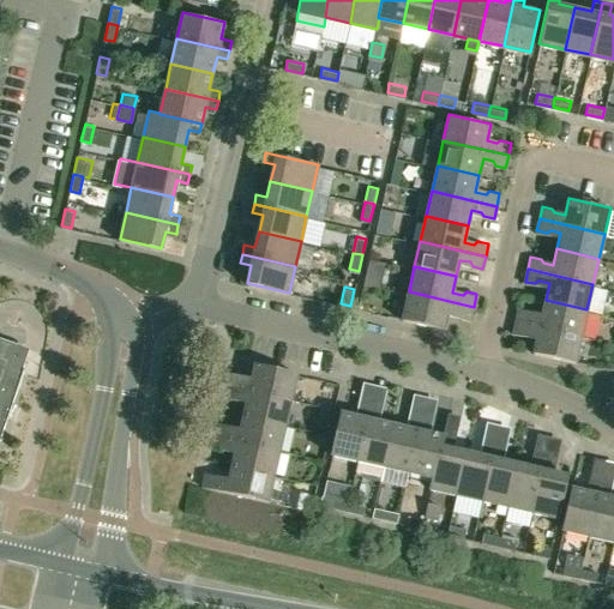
[(471,319),(474,307),(409,291),(403,318),(445,327),(449,311),(458,312),(461,317),(471,319)]
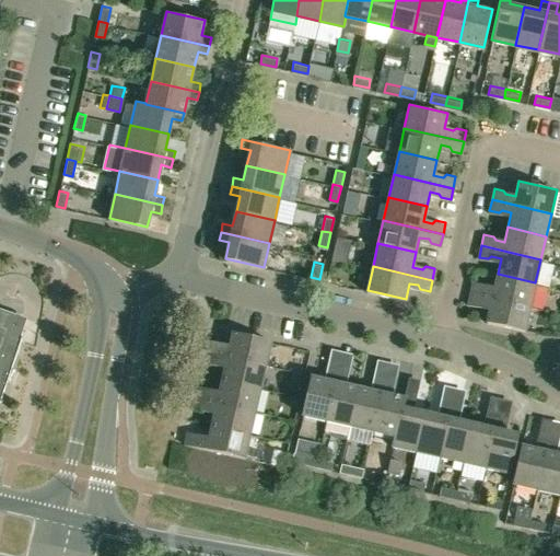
[(531,305),(535,282),(498,274),(494,288),(485,286),(482,282),(474,280),(470,291),(531,305)]
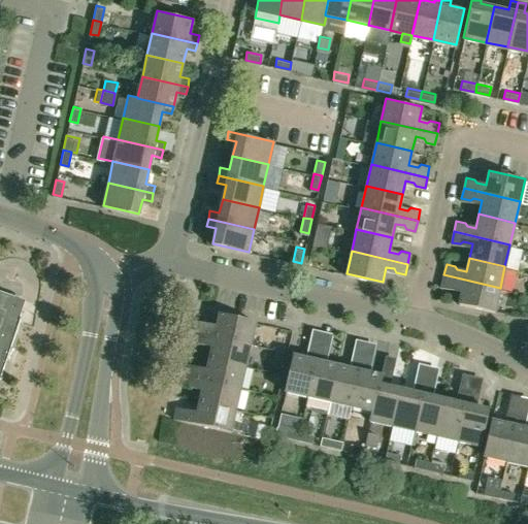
[(495,310),(500,288),(443,274),(441,286),(451,288),(454,285),(462,287),(459,302),(495,310)]
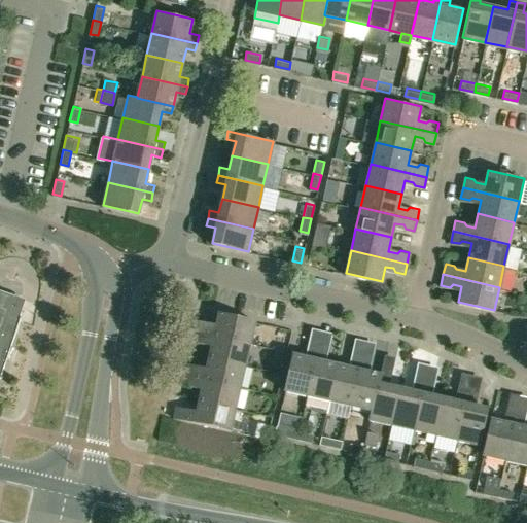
[(0,375),(20,318),(5,313),(9,302),(12,292),(0,288),(0,375)]
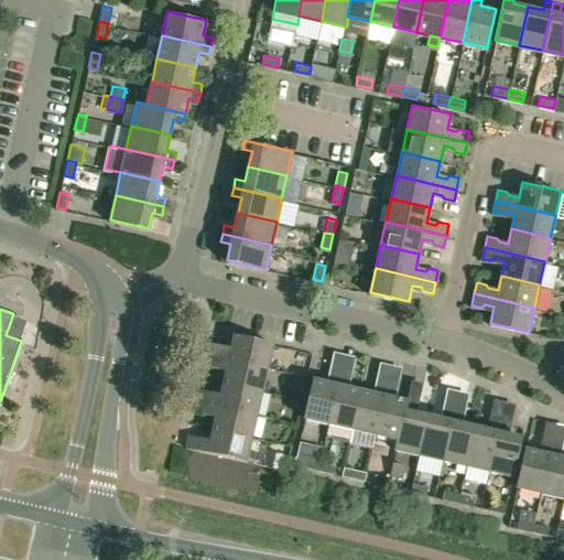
[(207,352),(268,366),(273,342),(235,333),(231,348),(221,346),(219,343),(210,341),(207,352)]
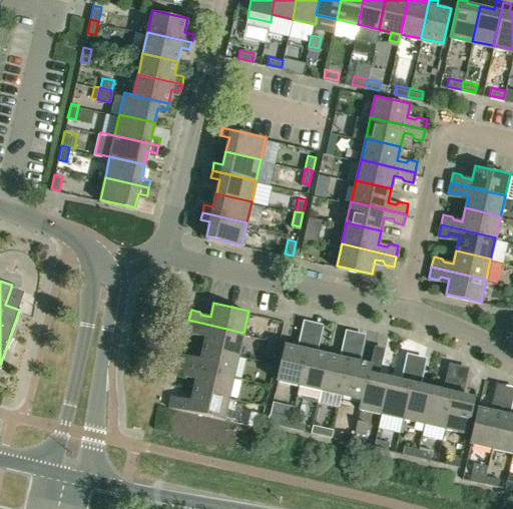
[(243,333),(188,320),(186,331),(195,333),(198,330),(206,332),(203,346),(238,354),(243,333)]
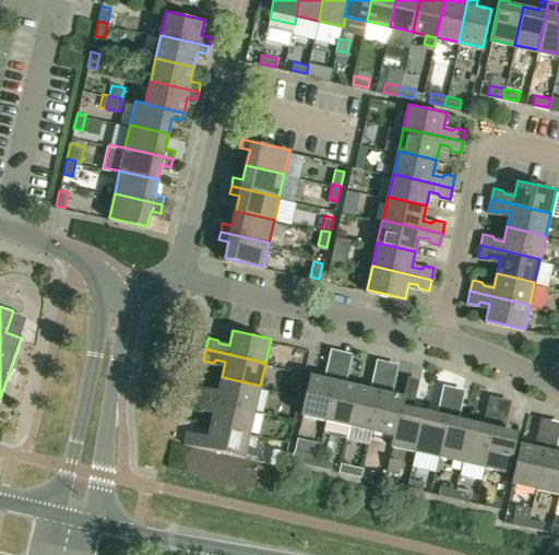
[(325,418),(336,370),(329,368),(326,378),(310,375),(302,413),(325,418)]
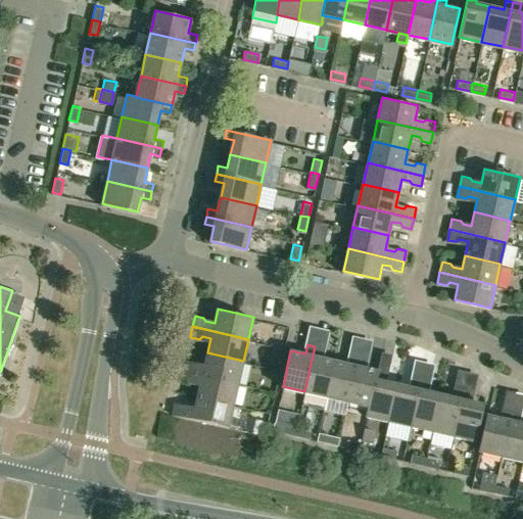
[(323,347),(315,346),(304,391),(301,405),(323,410),(326,396),(334,361),(321,357),(323,347)]
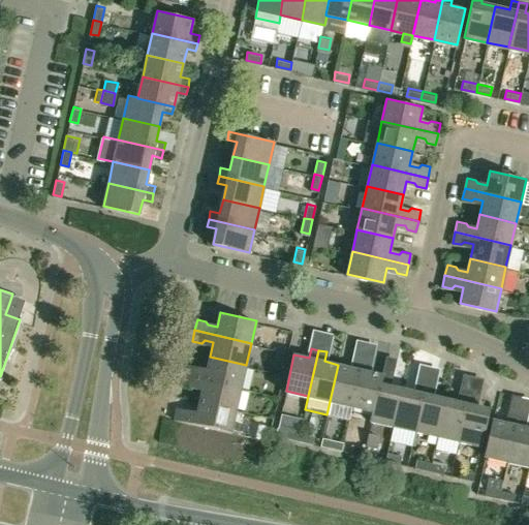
[(241,387),(246,365),(210,357),(207,370),(198,369),(196,365),(187,363),(185,373),(241,387)]
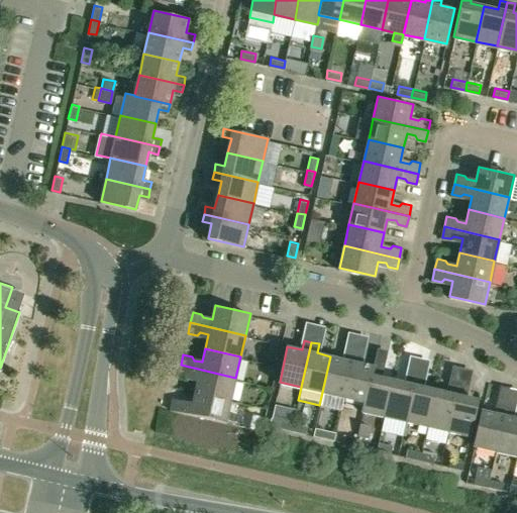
[(344,396),(353,351),(346,350),(344,360),(330,356),(322,392),(344,396)]
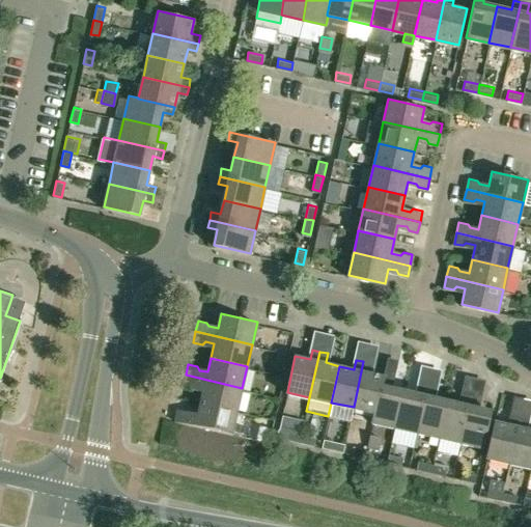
[(374,412),(383,376),(369,372),(371,363),(363,361),(354,407),(374,412)]
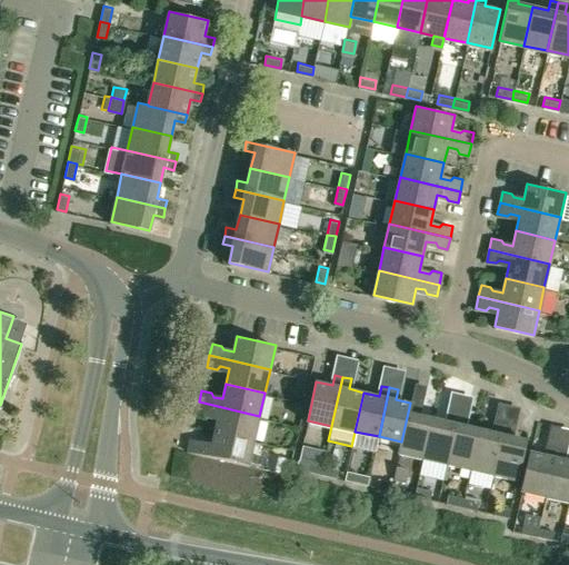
[(301,410),(303,402),(296,399),(293,408),(301,410)]
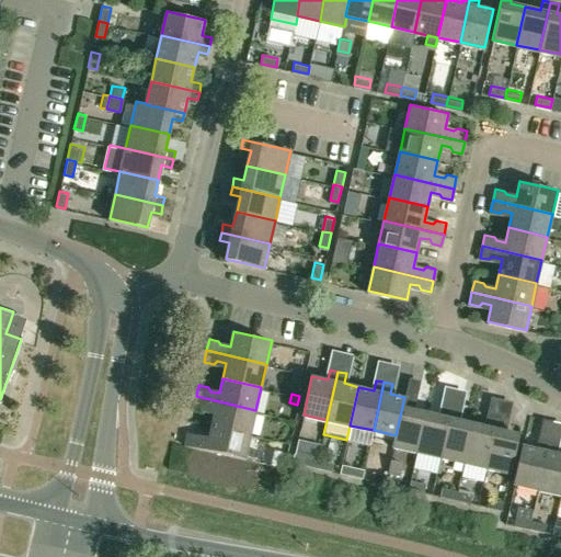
[(250,433),(255,410),(196,396),(194,408),(203,410),(206,407),(216,409),(213,424),(250,433)]
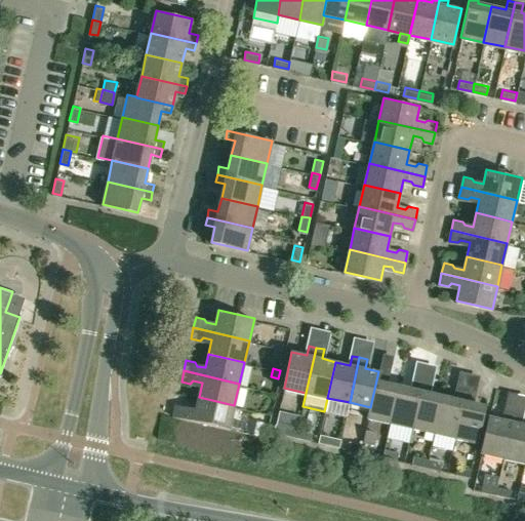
[(390,422),(398,386),(385,383),(387,373),(378,371),(370,407),(368,416),(390,422)]
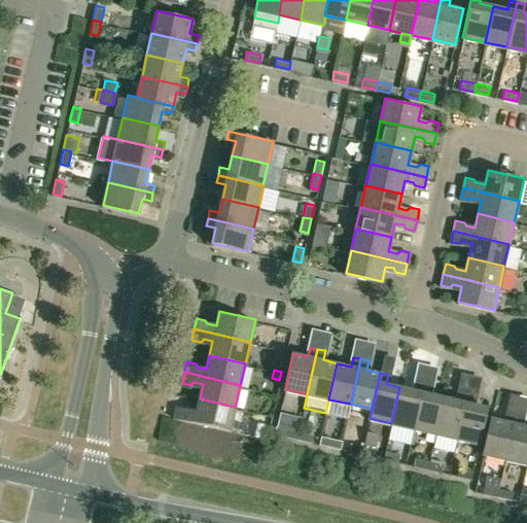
[(414,428),(424,383),(416,381),(414,390),(399,387),(391,423),(414,428)]
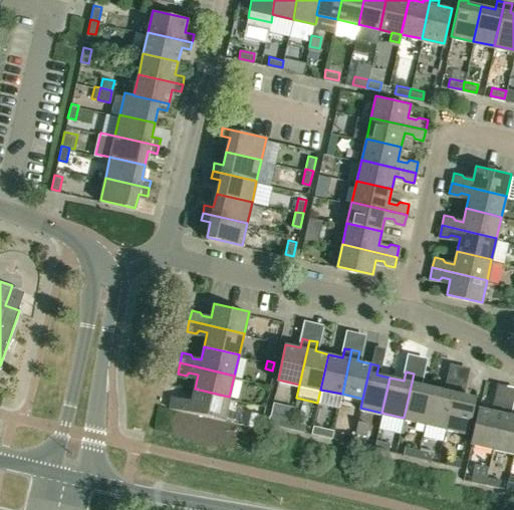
[(425,423),(433,388),(419,385),(421,374),(414,373),(404,418),(425,423)]
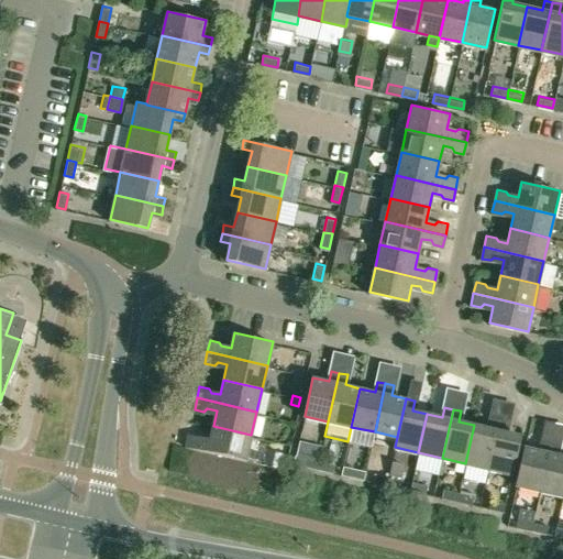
[(488,468),(499,419),(490,418),(488,428),(474,425),(465,463),(488,468)]
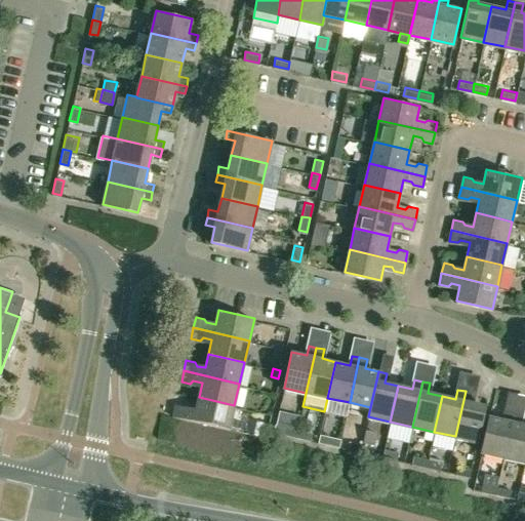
[(466,391),(455,436),(477,441),(485,405),(471,402),(473,393),(466,391)]
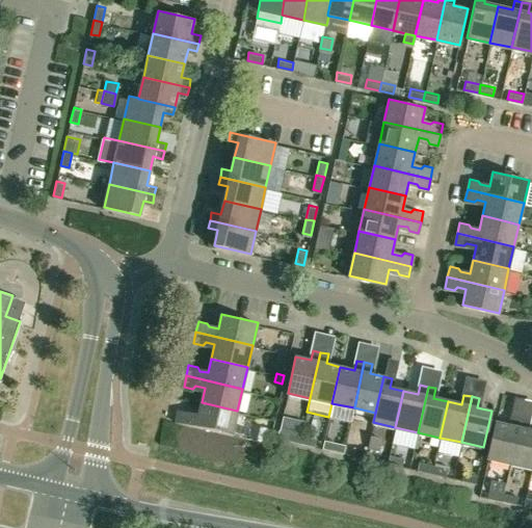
[(233,433),(237,411),(202,402),(198,416),(189,415),(187,411),(179,408),(176,420),(233,433)]
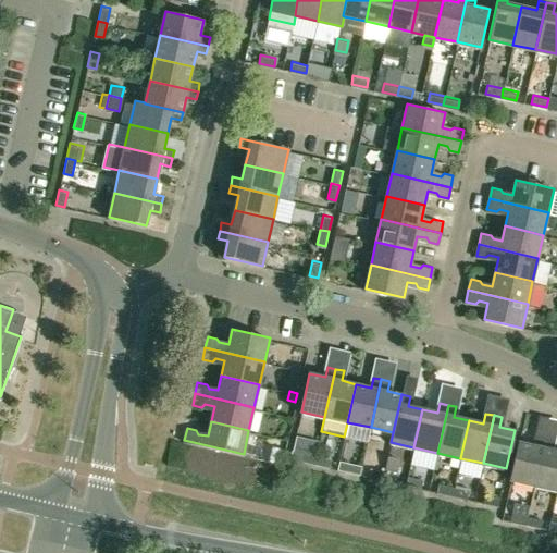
[(534,484),(545,438),(537,435),(534,445),(519,442),(510,479),(534,484)]
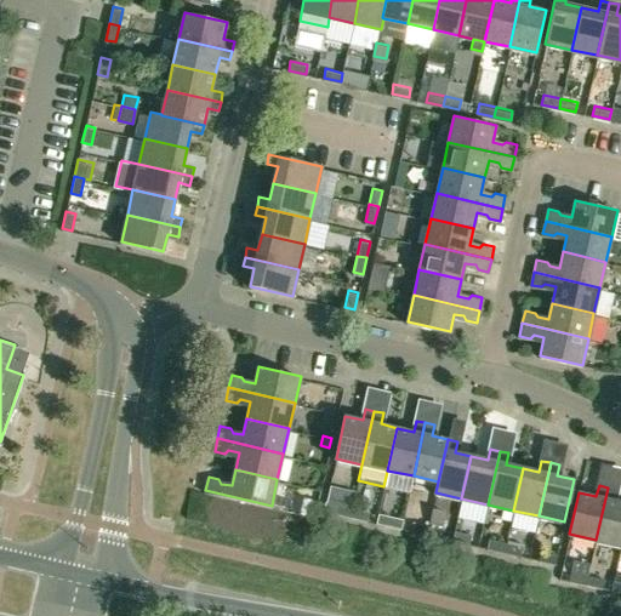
[(620,546),(620,501),(614,500),(616,489),(608,488),(596,540),(620,546)]
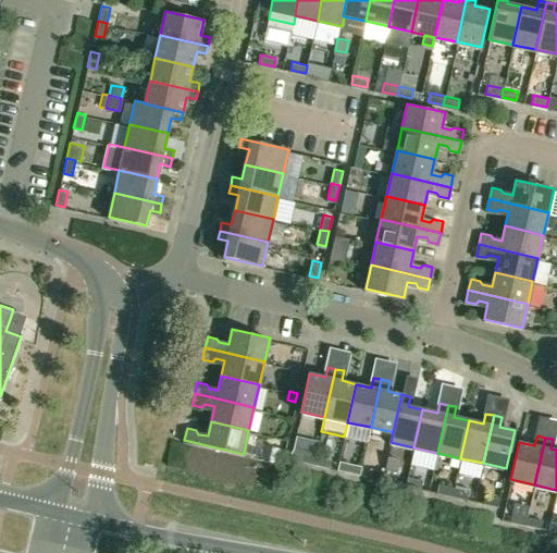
[(301,451),(299,459),(314,463),(316,454),(301,451)]
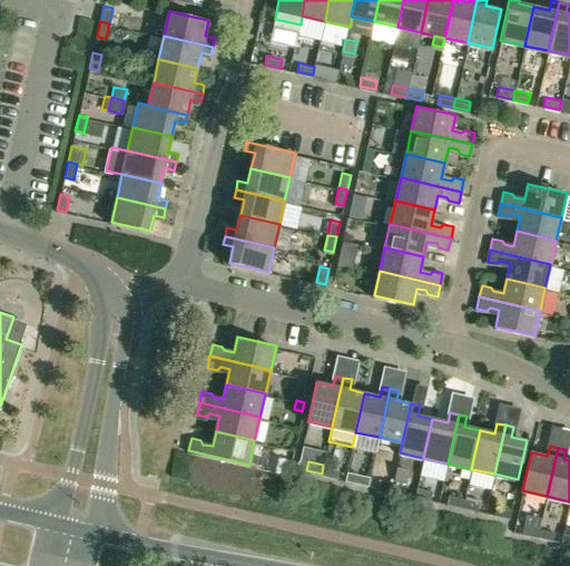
[(323,465),(322,474),(337,477),(338,468),(323,465)]
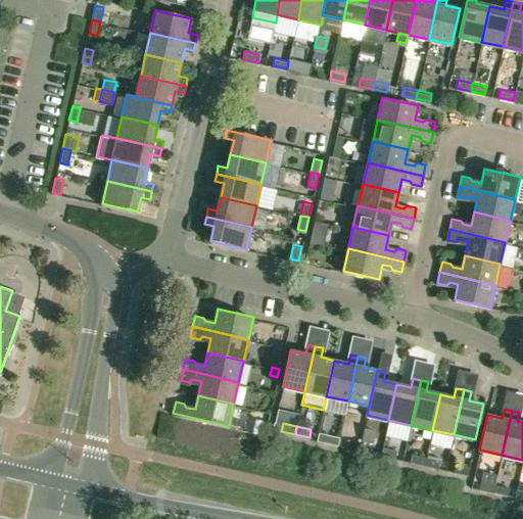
[(365,427),(363,437),(372,439),(375,429),(365,427)]
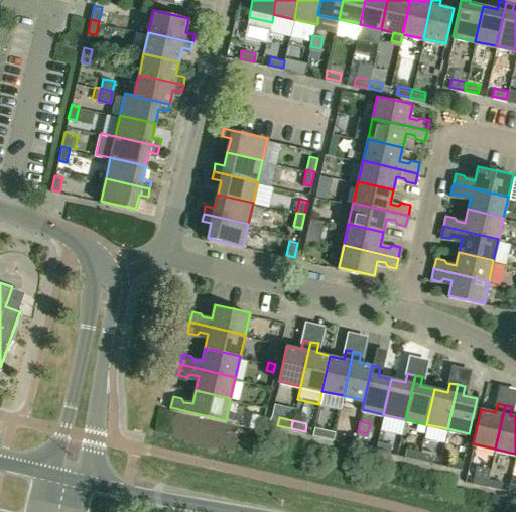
[(321,427),(319,434),(334,437),(336,430),(321,427)]
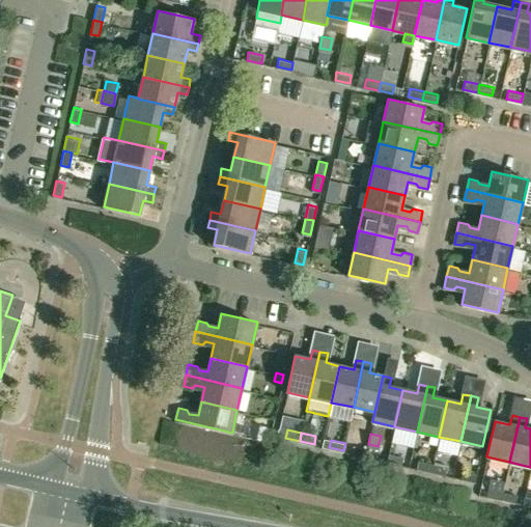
[(356,444),(354,452),(365,455),(367,446),(356,444)]
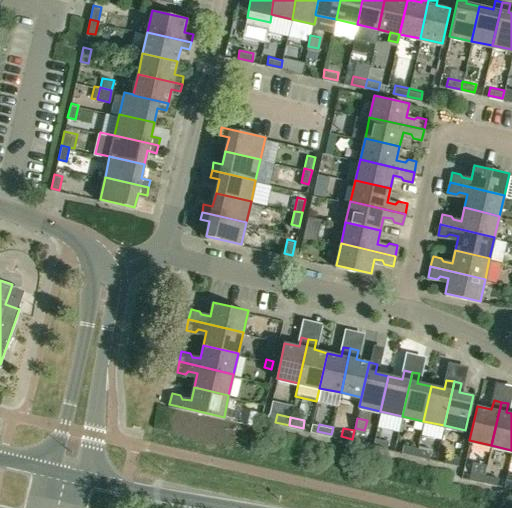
[(375,436),(373,444),(387,447),(389,439),(375,436)]
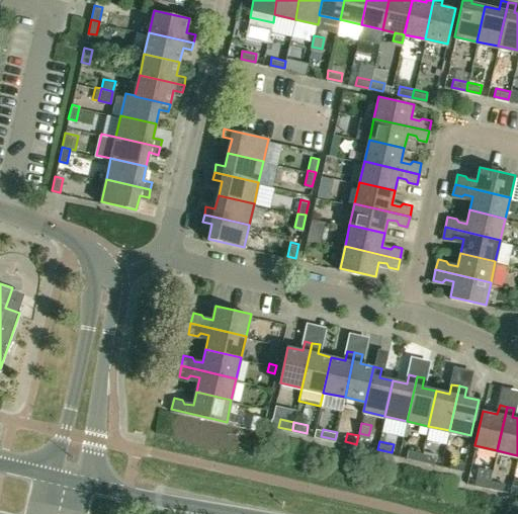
[(408,448),(407,455),(420,458),(422,451),(408,448)]
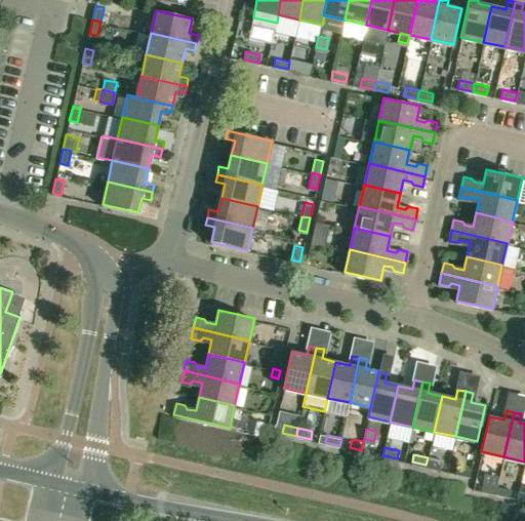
[(428,457),(426,465),(440,468),(442,461),(428,457)]
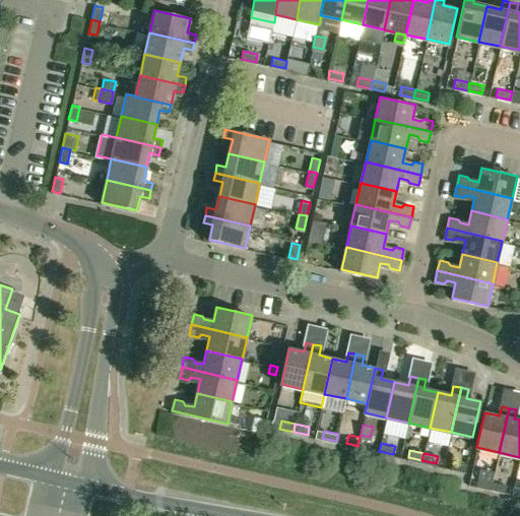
[(453,459),(451,466),(465,469),(467,463),(453,459)]
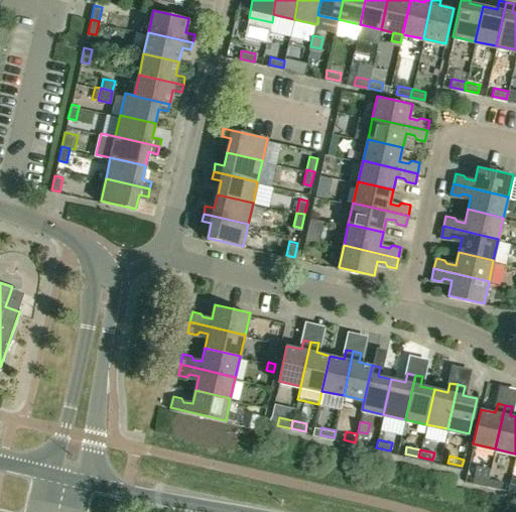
[(475,474),(473,481),(487,485),(487,484),(489,477),(475,474)]
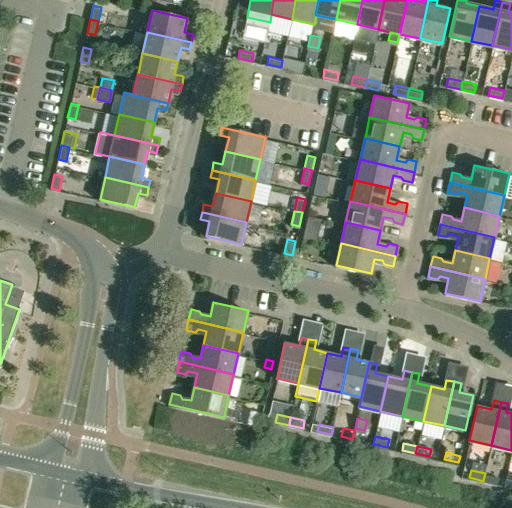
[(483,480),(483,481),(497,484),(498,476),(485,473),(483,480)]
